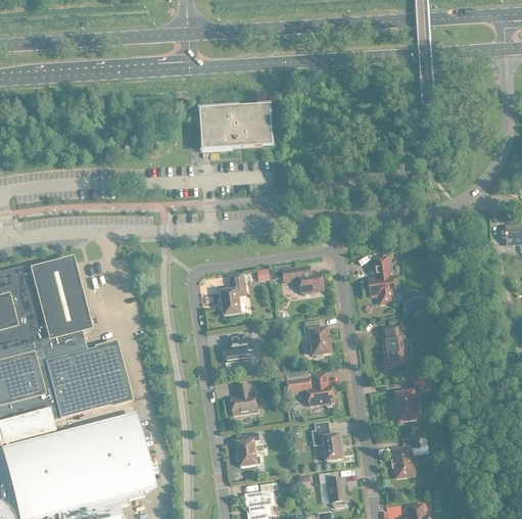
[(209,137),(210,137),(211,143),(217,143),(217,145),(280,142),(277,101),(207,105),(209,137)]
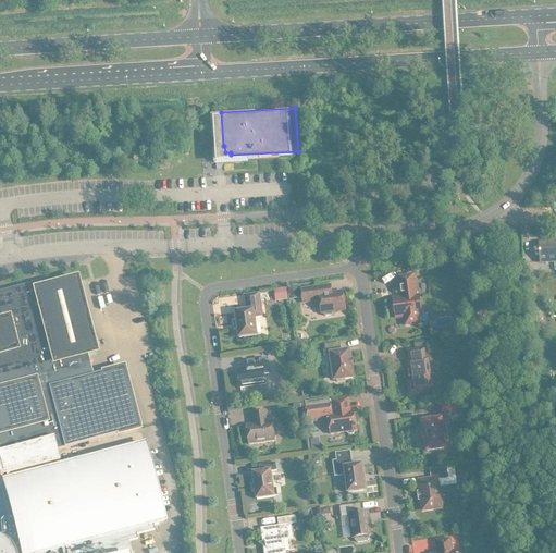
[(541,257),(555,256),(555,237),(555,238),(555,236),(545,236),(546,238),(540,238),(541,257)]
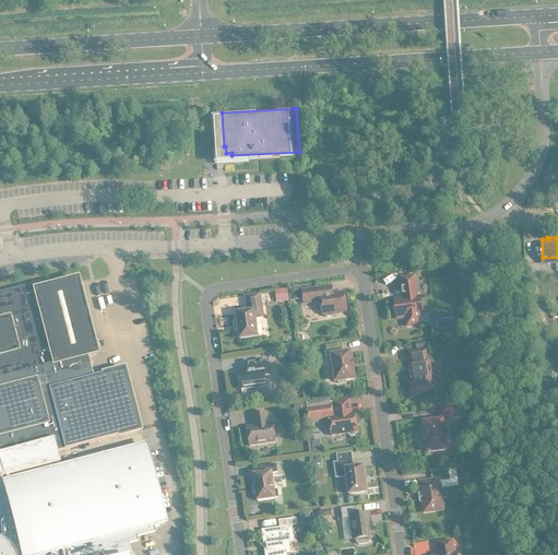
[(459,261),(443,264),(444,270),(452,269),(453,273),(460,272),(459,261)]
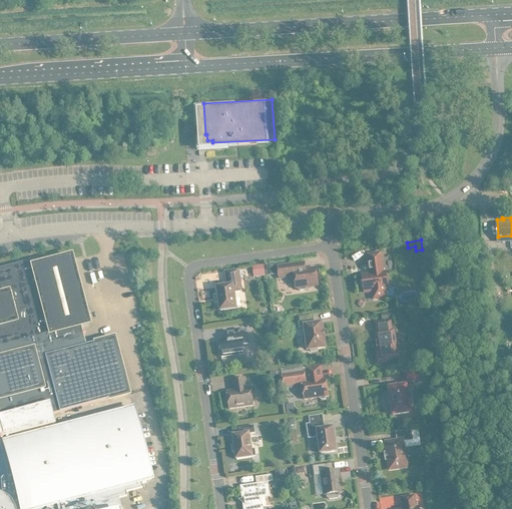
[(386,269),(384,269),(381,248),(368,250),(370,267),(371,267),(372,271),(362,272),(363,277),(361,278),(362,283),(364,284),(365,289),(373,288),(374,296),(386,294),(384,279),(387,278),(386,269)]
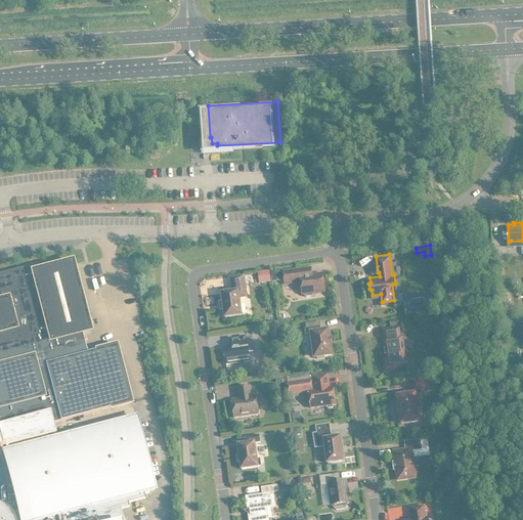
[(0,410),(2,420),(50,406),(53,419),(132,398),(117,340),(86,348),(81,329),(90,327),(73,257),(38,266),(37,262),(0,271),(0,410)]
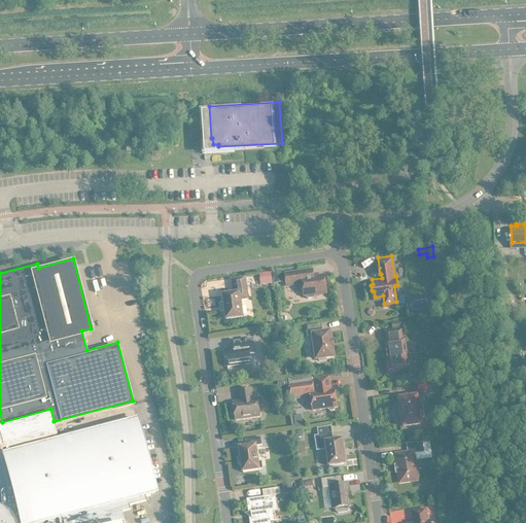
[(281,265),(273,267),(275,279),(283,277),(281,265)]
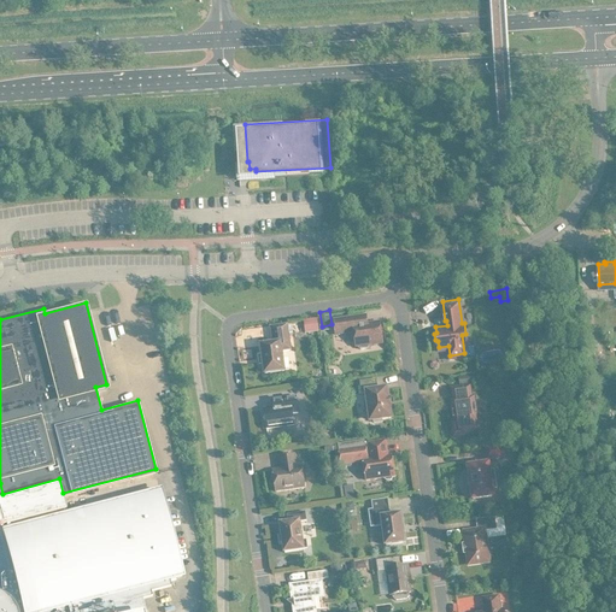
[(317,313),(304,315),(305,327),(308,325),(308,328),(318,327),(317,313)]
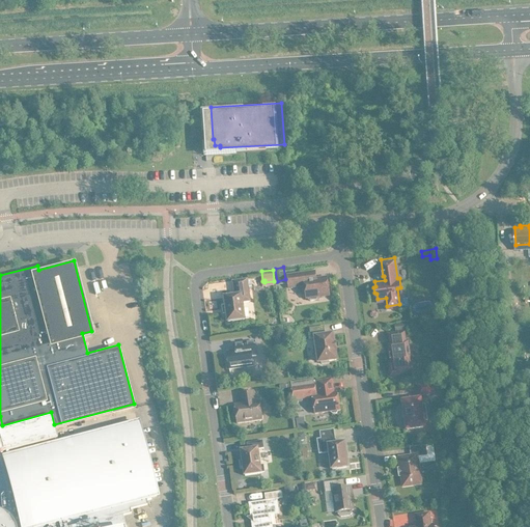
[(327,274),(305,277),(304,270),(287,272),(288,283),(302,282),(303,292),(310,297),(318,296),(318,293),(329,290),(327,274)]
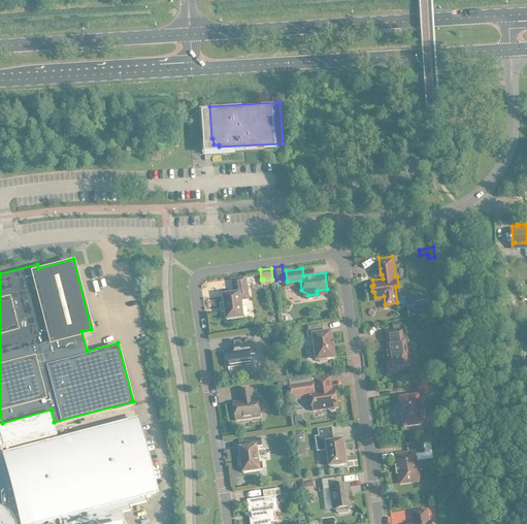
[(225,300),(222,300),(223,308),(226,307),(227,316),(243,314),(240,297),(249,296),(246,281),(245,273),(232,275),(233,283),(233,290),(224,292),(225,300)]
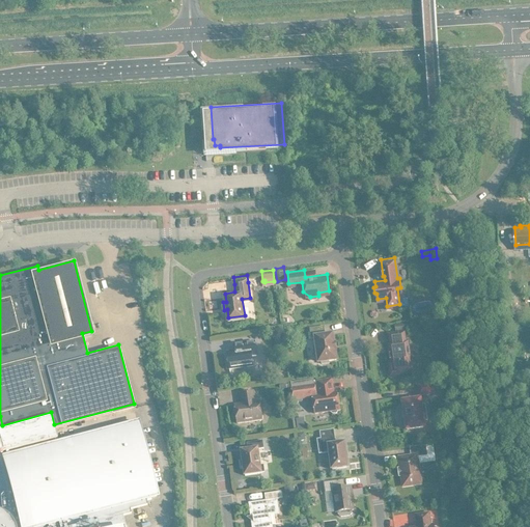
[(329,357),(336,356),(335,347),(334,347),(333,340),(334,340),(333,331),(326,332),(324,322),(309,324),(311,335),(315,334),(316,342),(313,342),(314,350),(317,350),(319,358),(322,358),(322,360),(329,359),(329,357)]
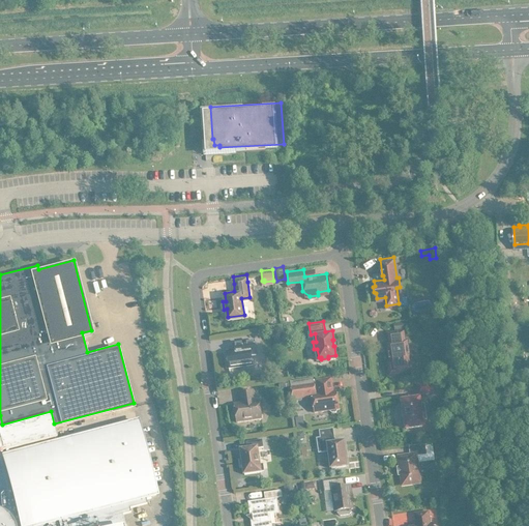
[(387,346),(389,346),(389,350),(388,350),(389,358),(388,360),(389,371),(391,372),(398,371),(400,369),(409,368),(408,358),(410,358),(408,338),(406,338),(404,328),(387,330),(388,340),(387,340),(387,346)]
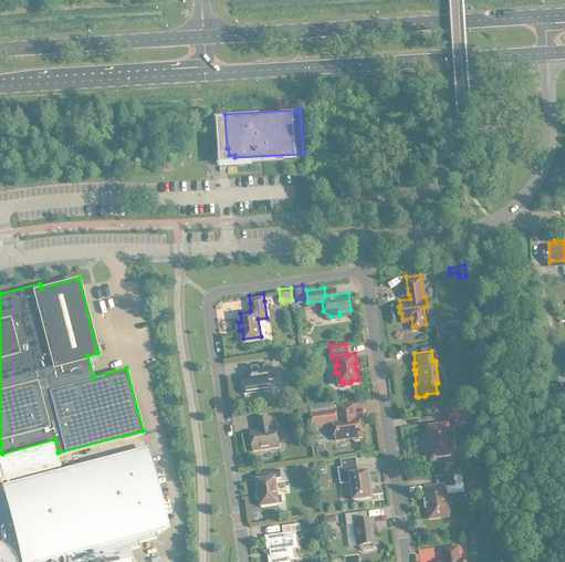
[(253,362),(254,368),(253,368),(251,371),(242,372),(244,389),(270,386),(268,376),(273,375),(271,360),(253,362)]
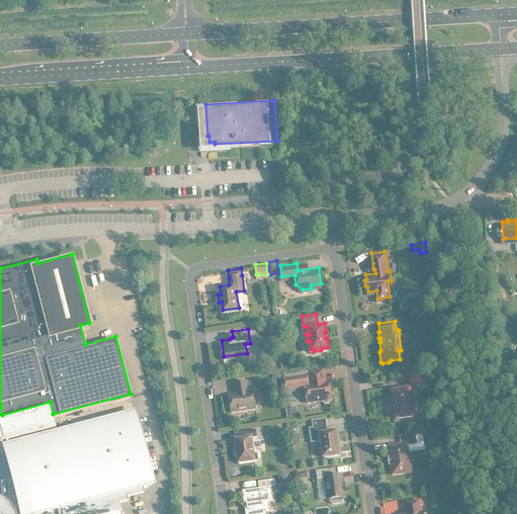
[(324,366),(309,368),(309,369),(307,369),(306,365),(283,369),(286,386),(288,386),(288,387),(290,389),(294,388),(295,386),(295,384),(305,383),(307,400),(323,397),(323,398),(325,400),(328,399),(330,397),(330,396),(332,396),(329,378),(325,379),(324,375),(325,374),(324,366)]
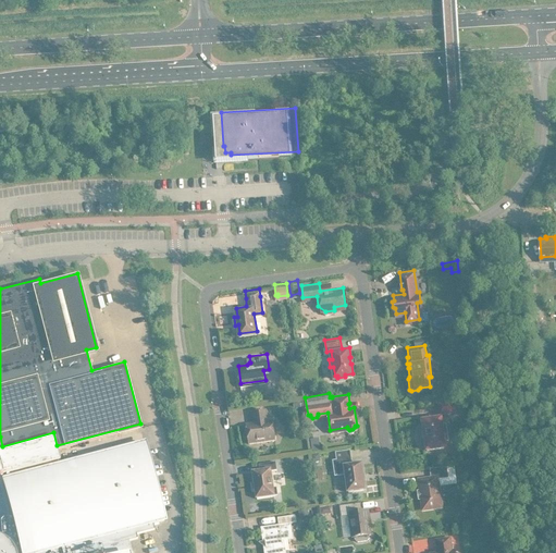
[(439,401),(440,412),(454,409),(453,398),(439,401)]
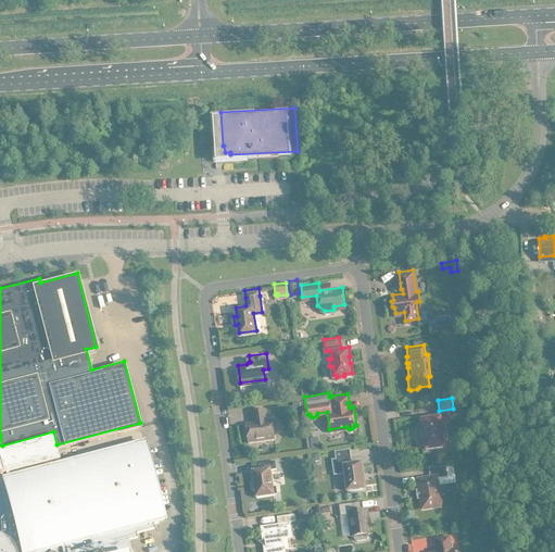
[(254,419),(246,421),(249,439),(275,436),(272,416),(267,417),(266,405),(252,408),(253,415),(254,419)]
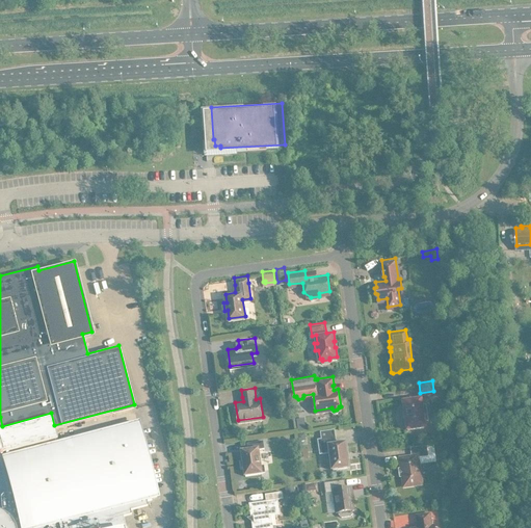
[(403,398),(405,411),(407,426),(425,424),(421,396),(403,398)]
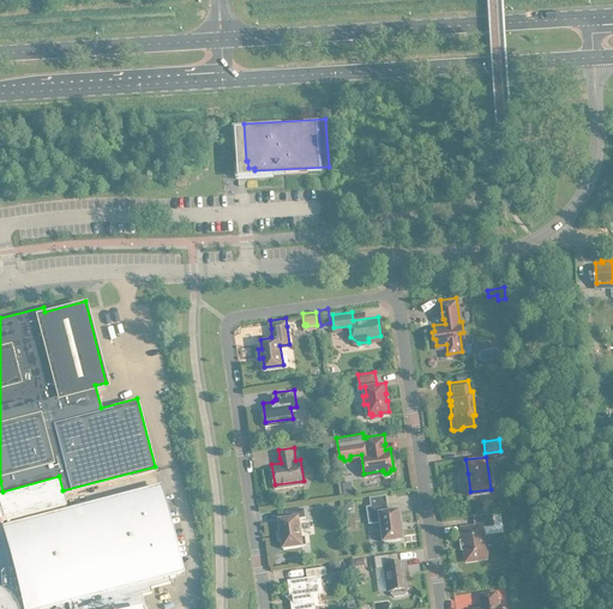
[(59,476),(2,492),(0,492),(0,608),(142,608),(146,607),(142,591),(152,589),(151,584),(170,579),(169,572),(181,568),(160,483),(67,507),(62,490),(59,476)]
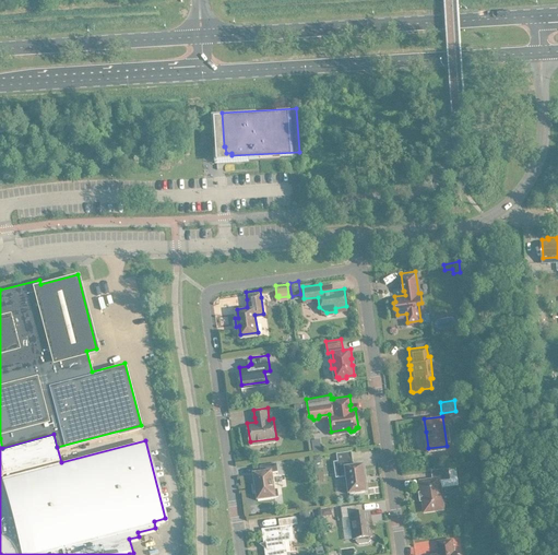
[(320,436),(311,437),(313,449),(321,448),(320,436)]
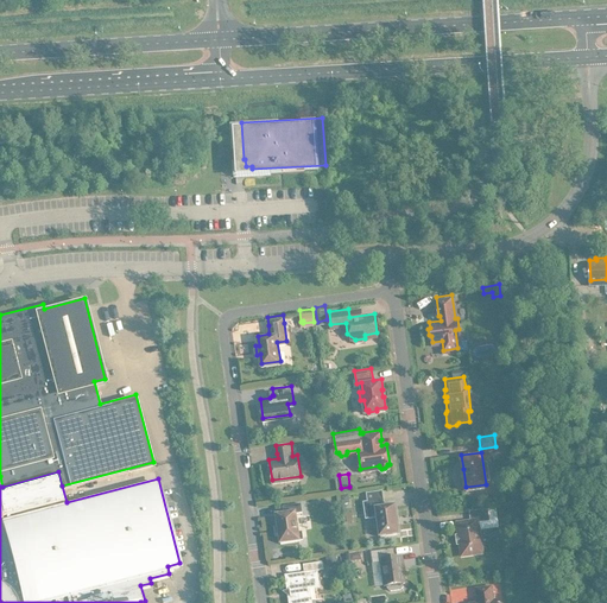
[(367,497),(364,497),(366,515),(377,513),(380,533),(399,529),(394,502),(383,503),(380,487),(366,489),(367,497)]
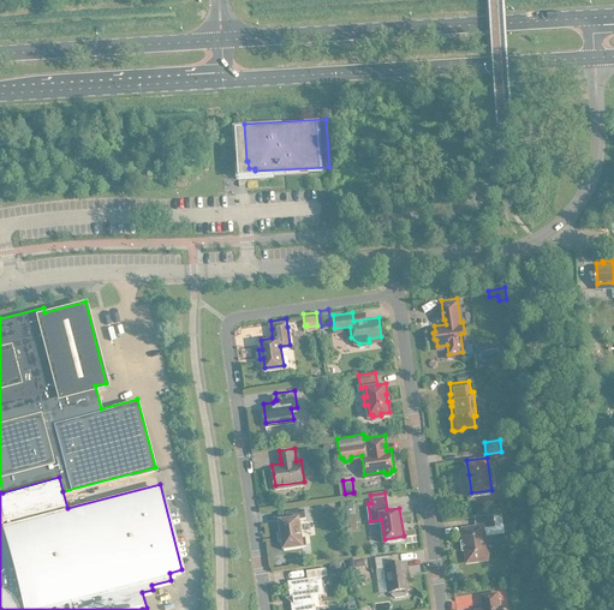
[(279,518),(284,545),(303,543),(303,542),(305,540),(305,534),(302,534),(298,515),(305,514),(304,506),(285,508),(286,516),(279,518)]
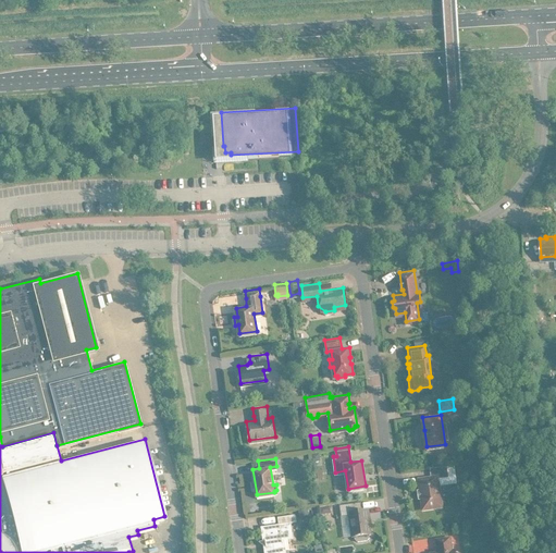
[(419,477),(423,505),(441,503),(437,475),(448,474),(446,464),(430,466),(432,475),(419,477)]
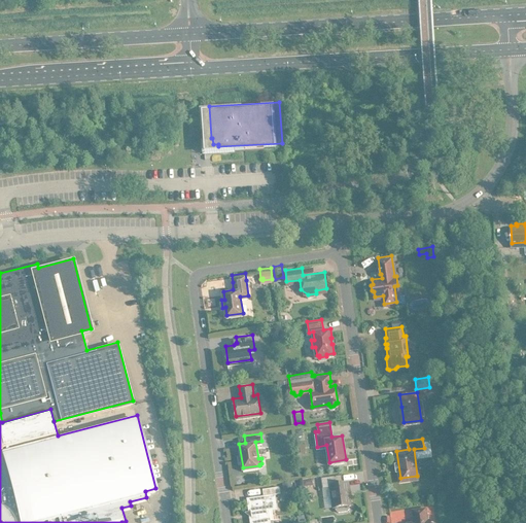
[(342,472),(321,475),(322,486),(330,485),(334,504),(339,503),(341,506),(345,504),(346,502),(351,501),(349,492),(348,492),(348,489),(350,489),(348,479),(343,480),(342,472)]
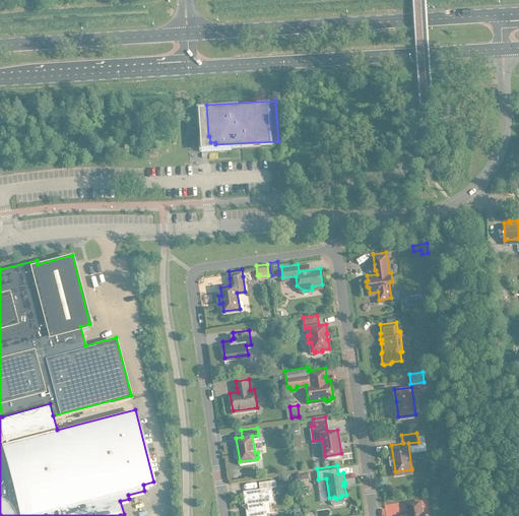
[(308,468),(298,470),(299,476),(307,475),(309,473),(308,468)]
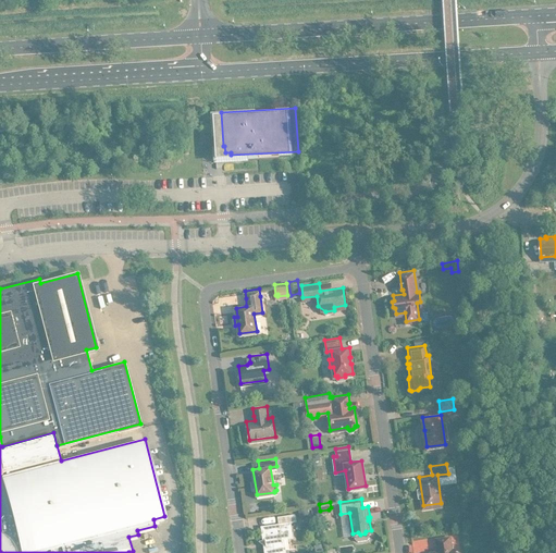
[(279,521),(261,524),(263,539),(264,539),(266,542),(263,542),(264,552),(274,552),(282,552),(287,552),(284,536),(293,535),(291,519),(297,518),(296,512),(278,514),(279,521)]
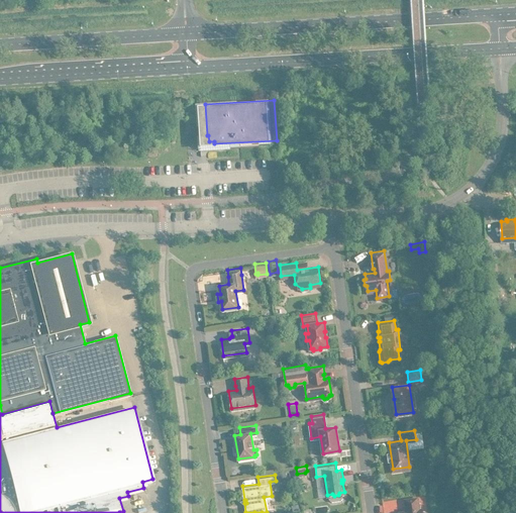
[(408,509),(399,511),(398,512),(424,512),(424,510),(422,510),(422,508),(419,508),(417,496),(405,498),(406,506),(407,505),(408,509)]
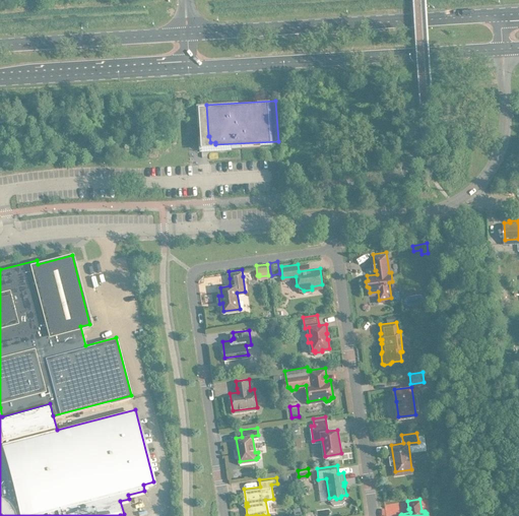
[(302,515),(300,505),(294,506),(295,515),(302,515)]
